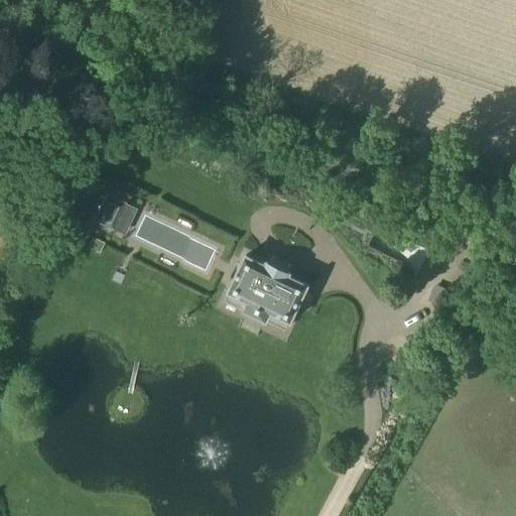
[(110,231),(123,203),(105,195),(92,222),(110,231)]
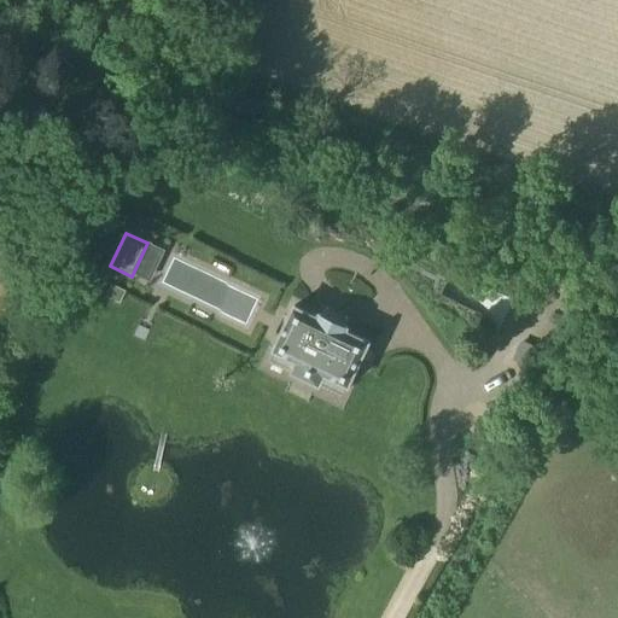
[(109,284),(103,297),(117,304),(123,291),(109,284)]
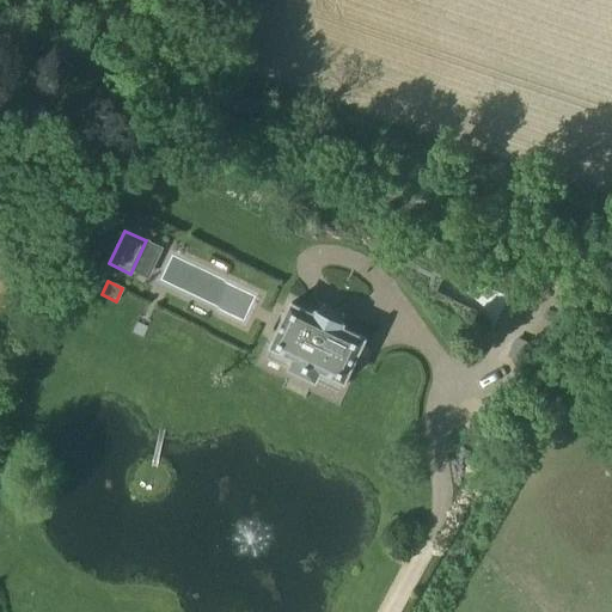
[(314,317),(289,305),(269,347),(293,359),(288,368),(314,380),(319,371),(343,383),(363,341),(341,329),(343,324),(317,312),(314,317)]
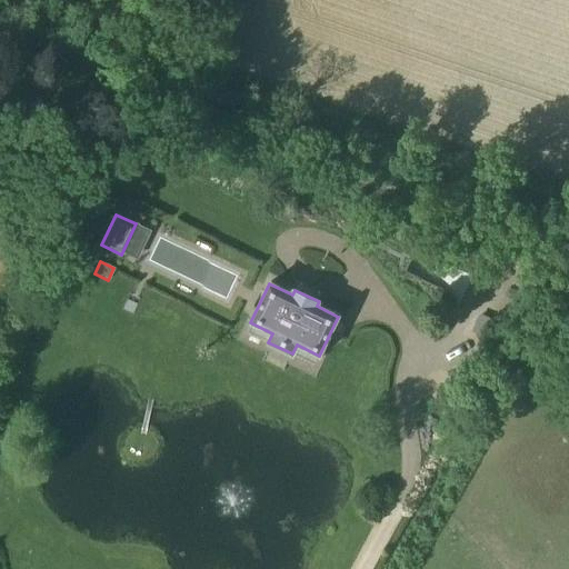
[(491,318),(480,312),(471,331),(482,336),(491,318)]
